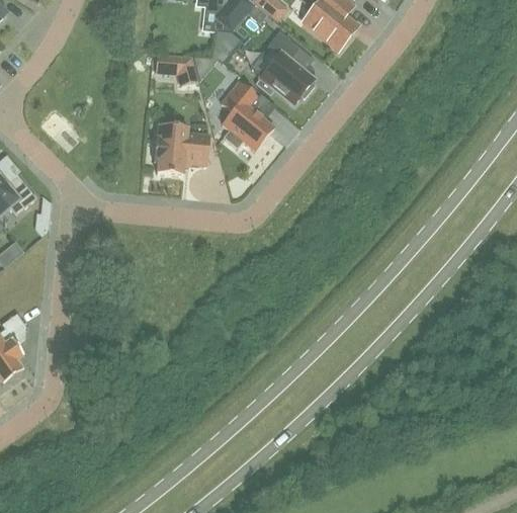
[(197,0),(197,4),(206,5),(204,28),(217,29),(232,31),(247,12),(255,3),(251,0),(197,0)]
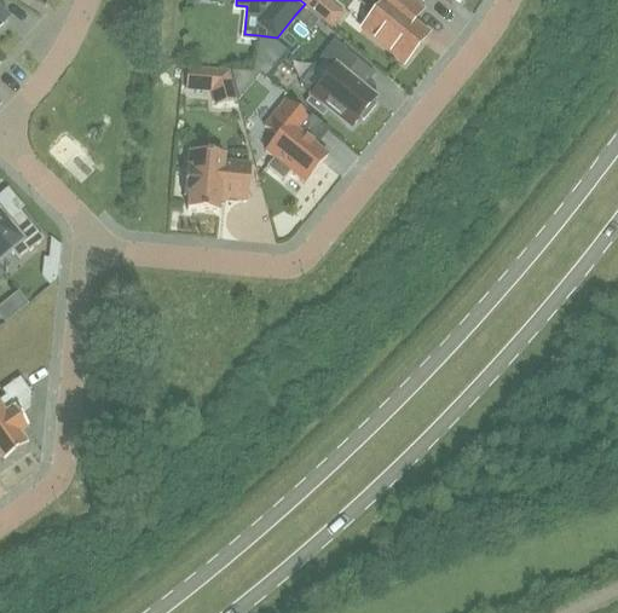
[(300,0),(305,4),(319,16),(331,25),(345,10),(333,0),(300,0)]
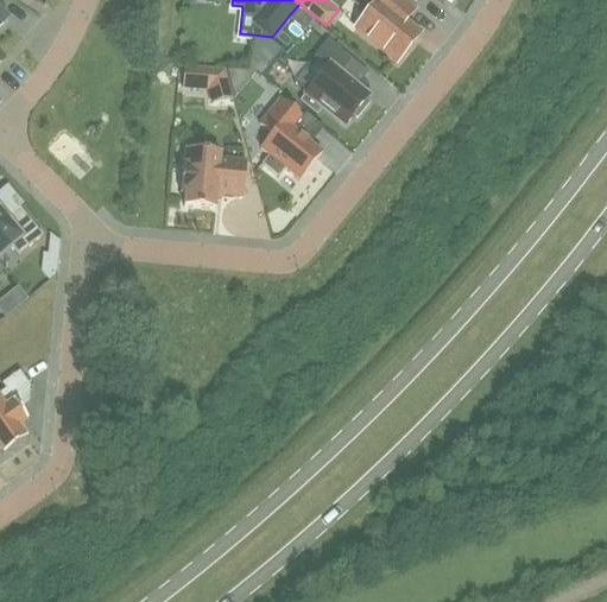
[(415,7),(405,0),(359,0),(370,8),(356,24),(394,55),(398,57),(419,31),(405,19),(415,7)]
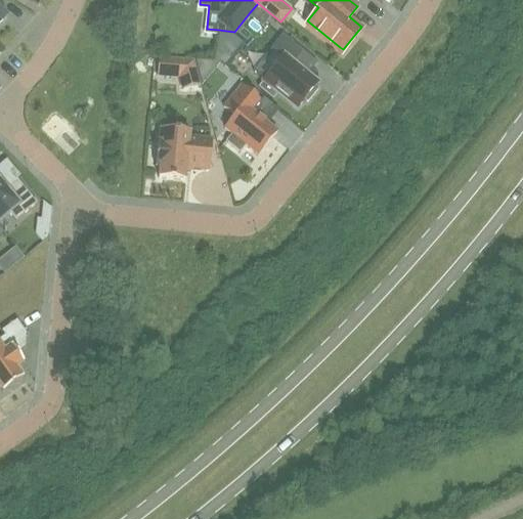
[(258,3),(250,12),(263,23),(270,13),(258,3)]
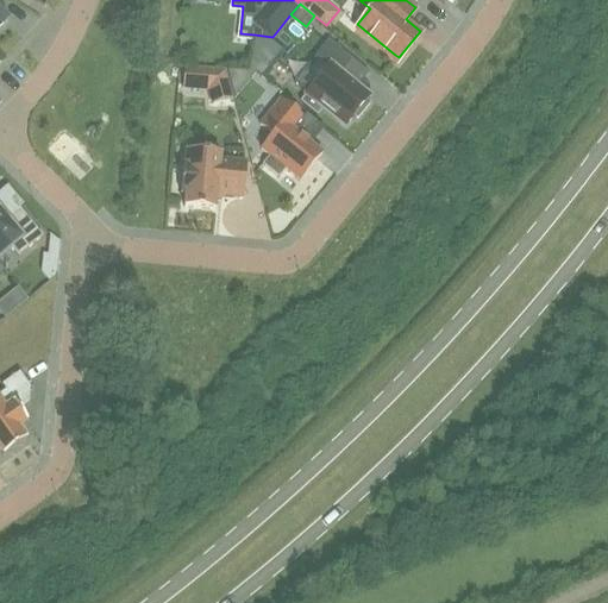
[(227,66),(236,95),(258,69),(264,74),(286,49),(273,37),(255,35),(250,68),(227,66)]
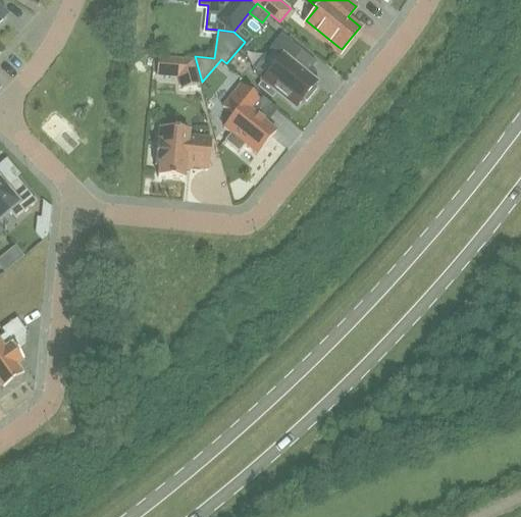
[(263,76),(257,84),(272,96),(278,89),(297,104),(304,95),(307,98),(317,85),(314,83),(316,80),(306,71),(291,60),(302,47),(281,31),(271,44),(282,53),(263,76)]
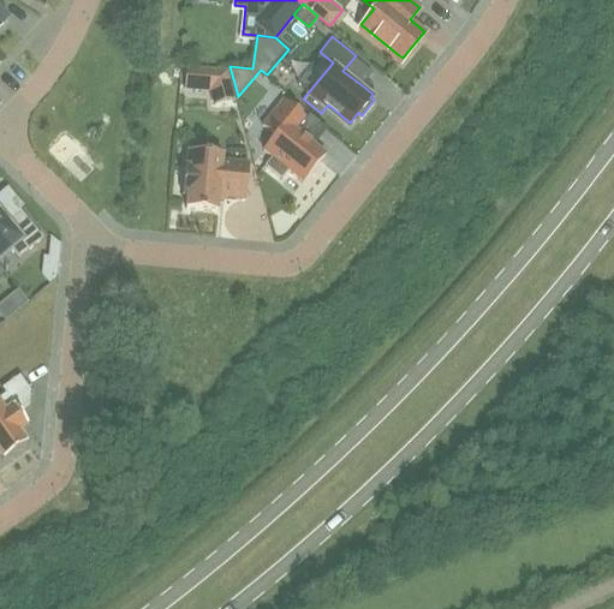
[(297,79),(310,90),(333,63),(320,52),(297,79)]
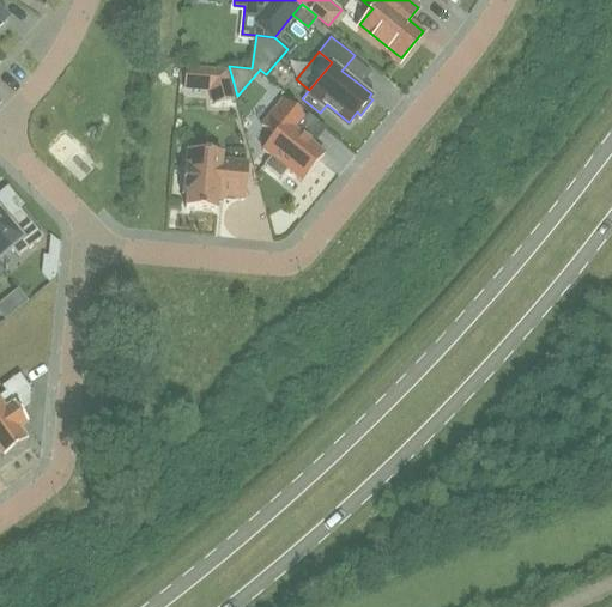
[(341,71),(359,84),(371,70),(355,55),(341,71)]
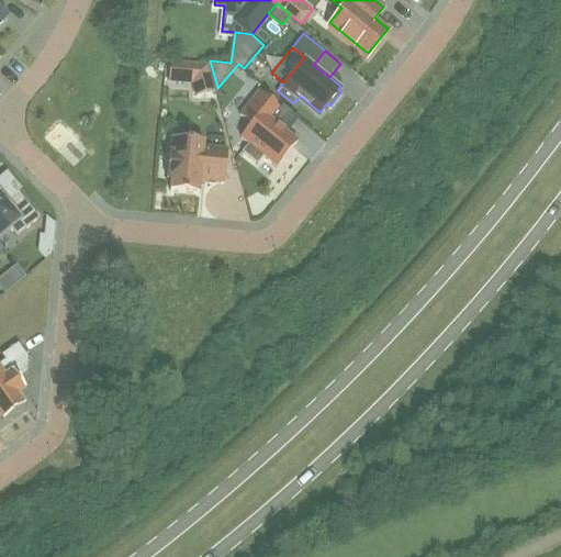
[(168,78),(192,79),(195,91),(217,88),(210,60),(169,58),(168,78)]
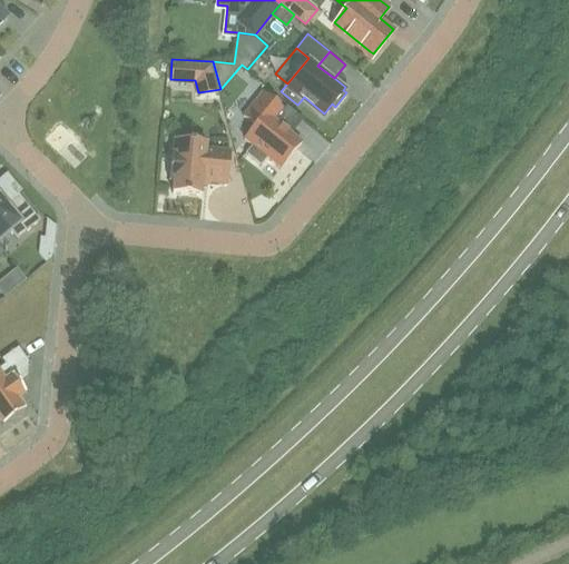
[(267,155),(281,166),(302,140),(293,132),(274,117),(284,106),(263,89),(243,112),(255,122),(245,136),(252,142),(246,150),(261,162),(267,155)]
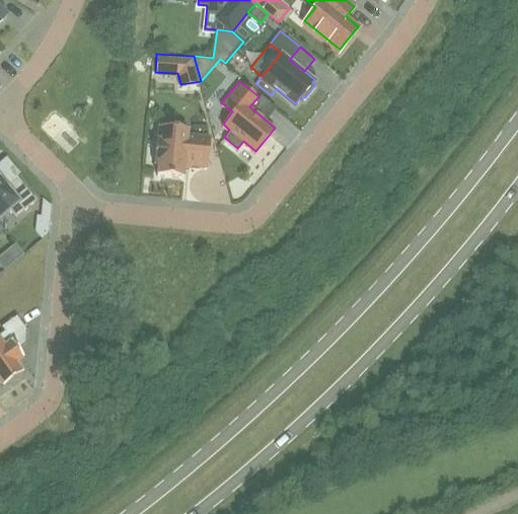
[(249,106),(267,121),(278,106),(262,92),(259,96),(249,106)]
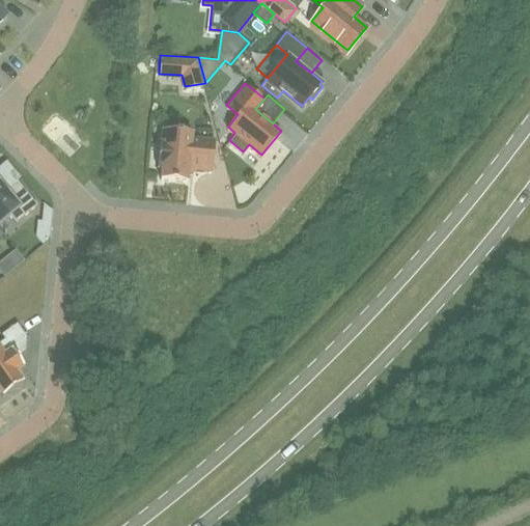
[(163,128),(161,140),(160,140),(158,166),(162,167),(161,177),(188,181),(189,168),(212,170),(215,137),(192,135),(192,131),(163,128)]
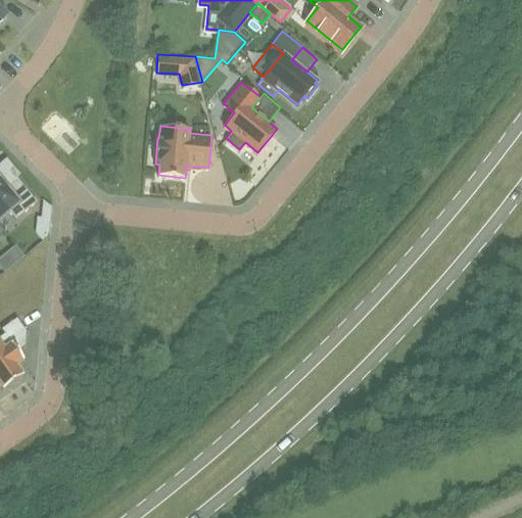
[(0,180),(5,186),(17,176),(20,172),(7,155),(0,161),(0,180)]
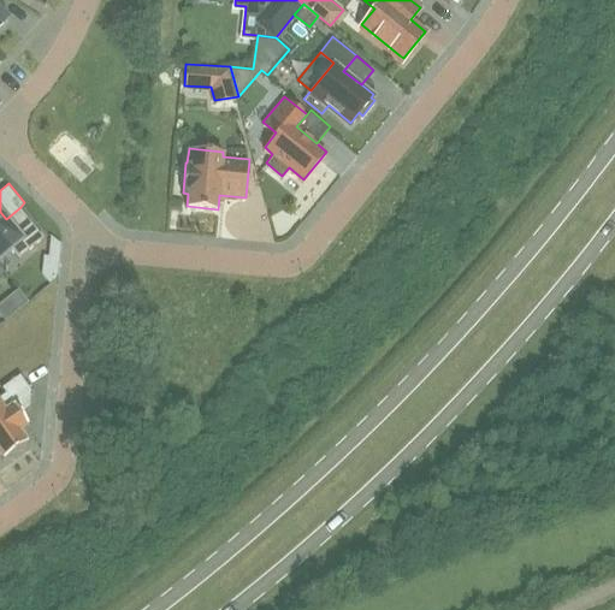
[(0,253),(11,246),(19,255),(43,235),(21,207),(6,219),(0,212),(0,253)]
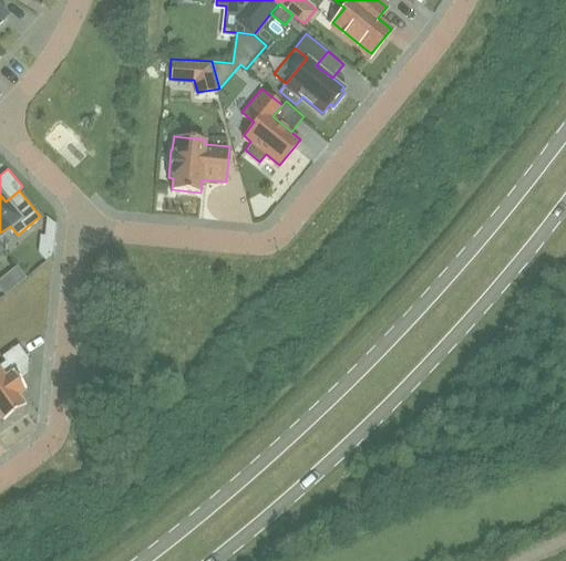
[(53,253),(57,222),(47,215),(45,235),(40,235),(39,251),(45,259),(53,253)]
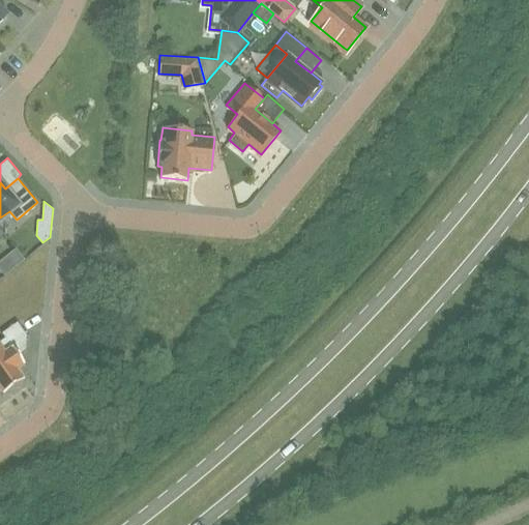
[(17,246),(0,259),(0,269),(4,274),(11,269),(26,258),(17,246)]
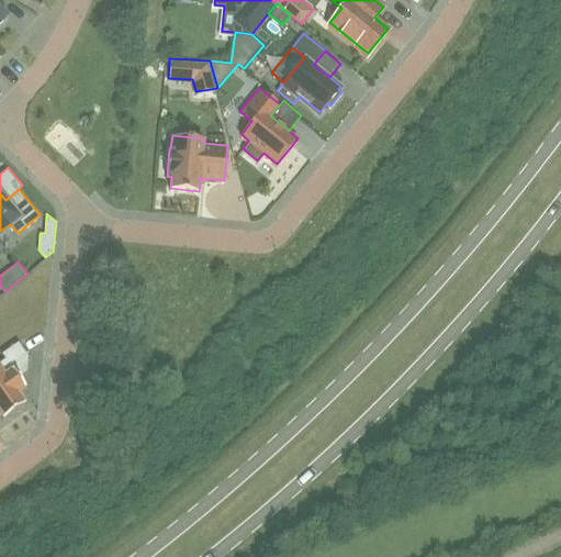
[(0,413),(3,419),(25,403),(18,392),(25,386),(18,376),(26,369),(27,354),(18,341),(1,352),(4,357),(0,360),(0,413)]
